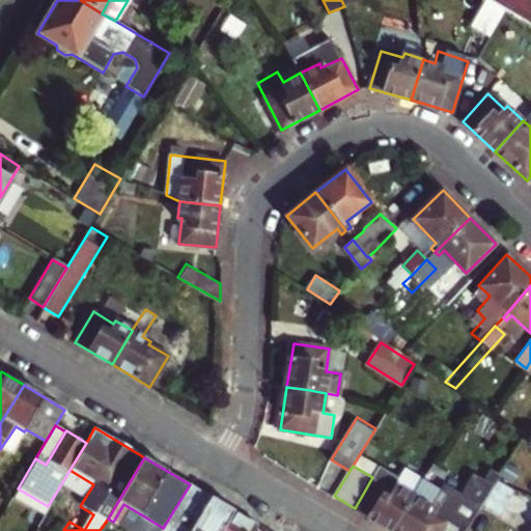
[(70,470),(65,477),(88,493),(93,484),(70,470)]
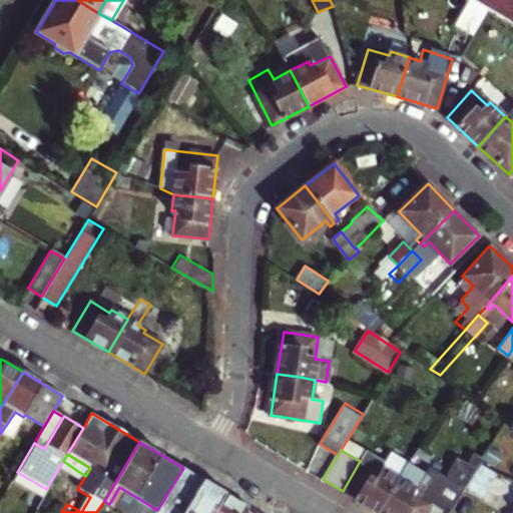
[(379,473),(360,461),(343,491),(379,512),(399,480),(382,469),(379,473)]
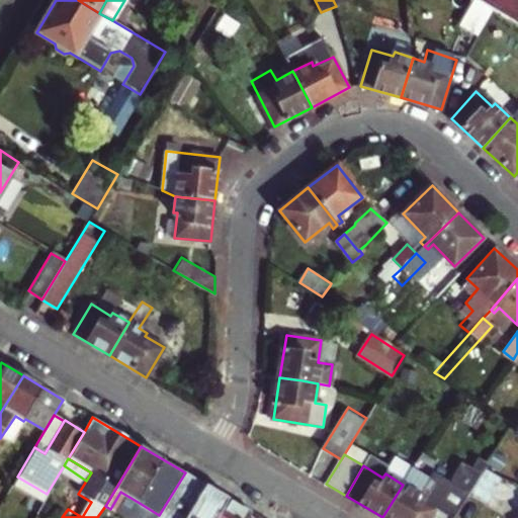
[(403,485),(382,517),(431,517),(436,509),(418,498),(428,481),(411,470),(403,485)]
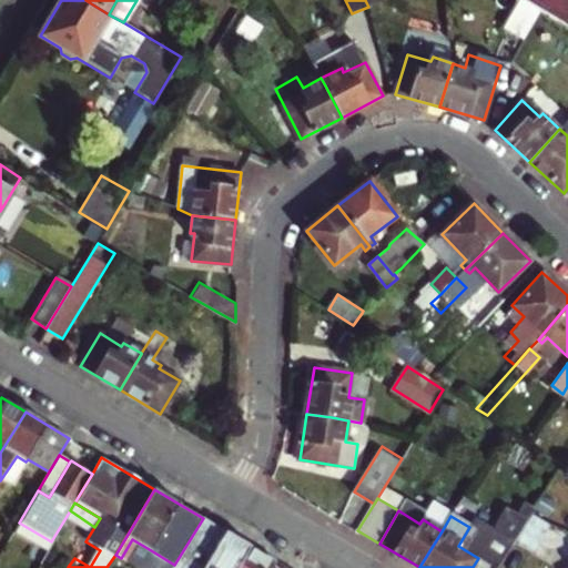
[(528,517),(515,541),(530,551),(545,527),(528,517)]
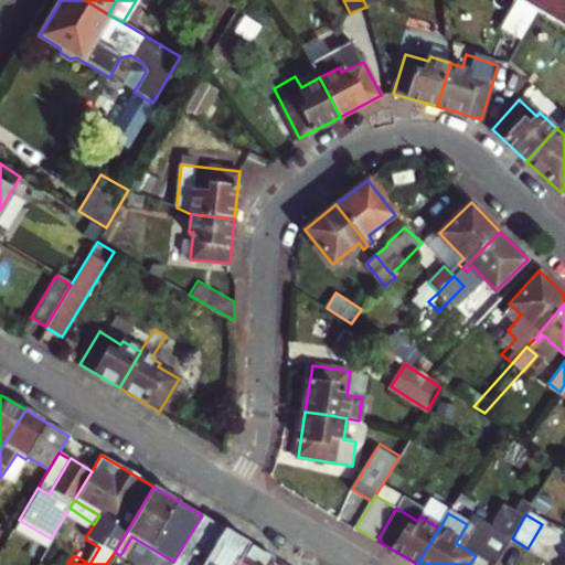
[(202,515),(173,562),(171,564),(203,564),(225,529),(202,515)]
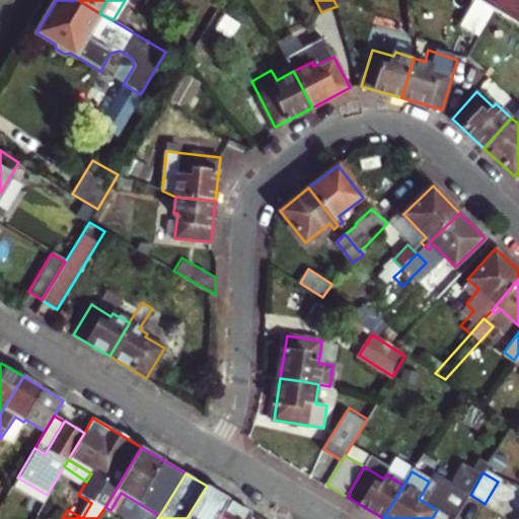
[(207,486),(187,518),(217,518),(229,499),(207,486)]
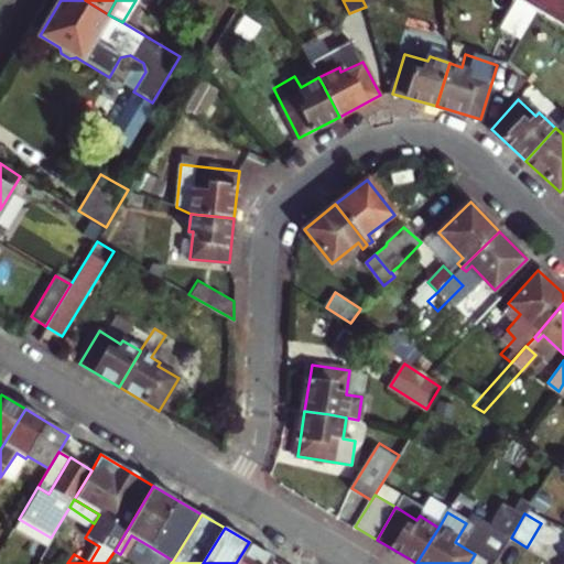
[(475,554),(489,563),(494,563),(506,545),(488,533),(475,554)]
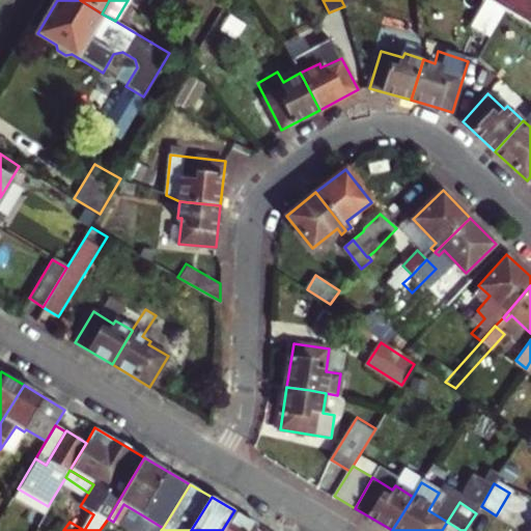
[(123,504),(113,522),(127,530),(131,530),(141,514),(123,504)]
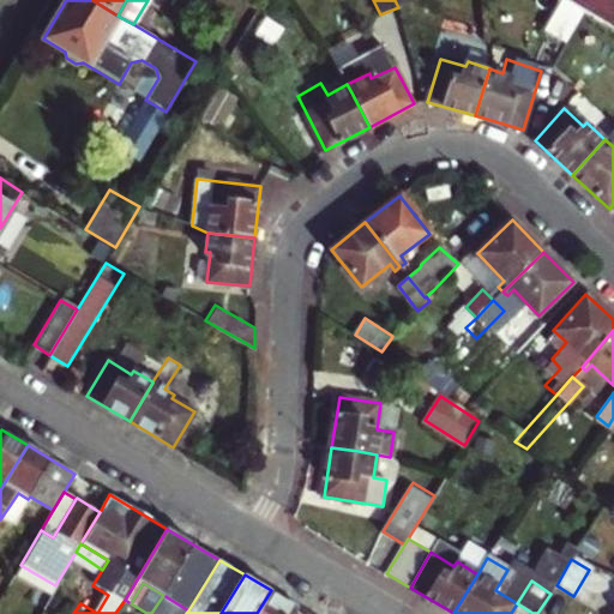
[(290,613),(296,606),(271,590),(257,613),(290,613)]
